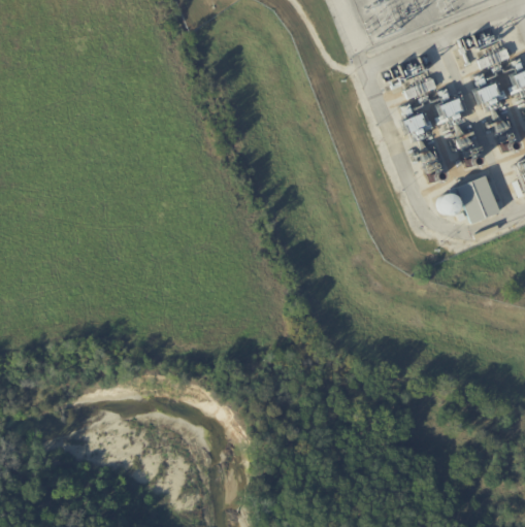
[(406,90),(408,97),(429,91),(426,83),(406,90)]
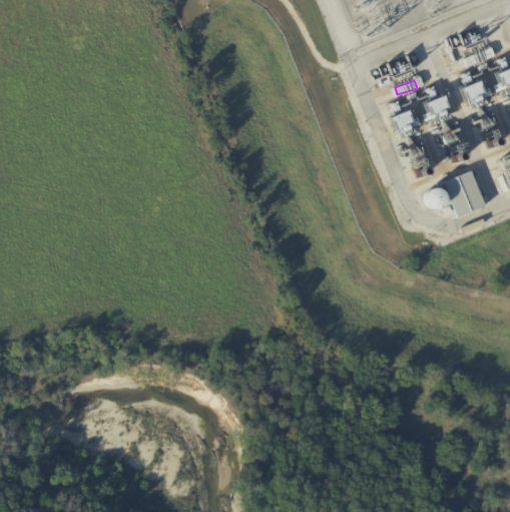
[(466,99),(484,93),(480,81),(462,87),(466,99)]
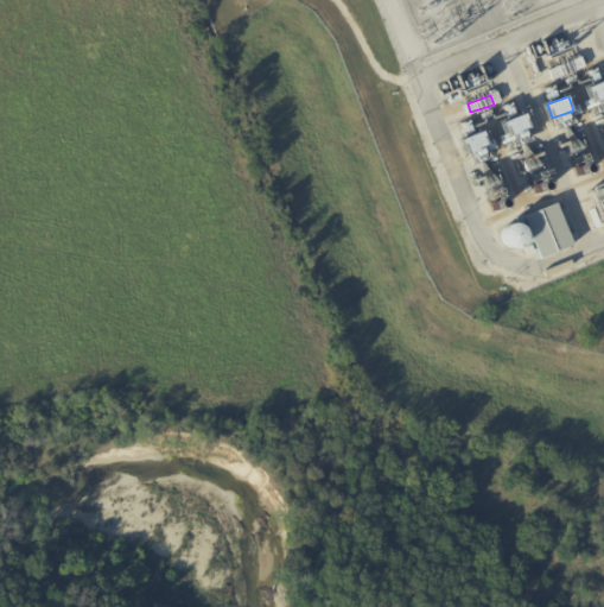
[(463,139),(469,152),(490,144),(484,130),(463,139)]
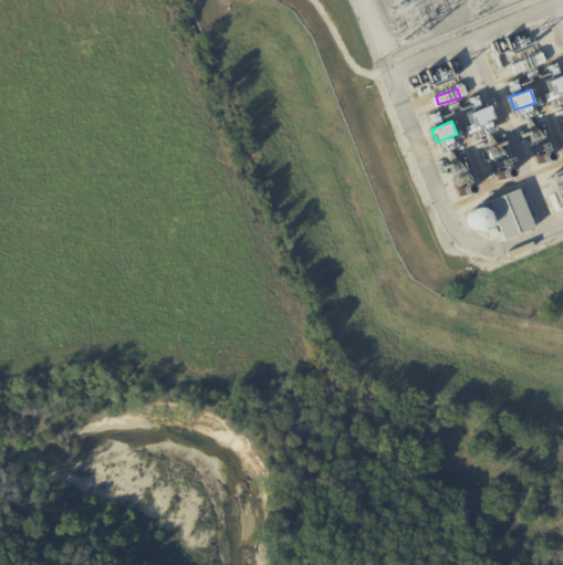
[(562,169),(553,174),(562,198),(562,169)]
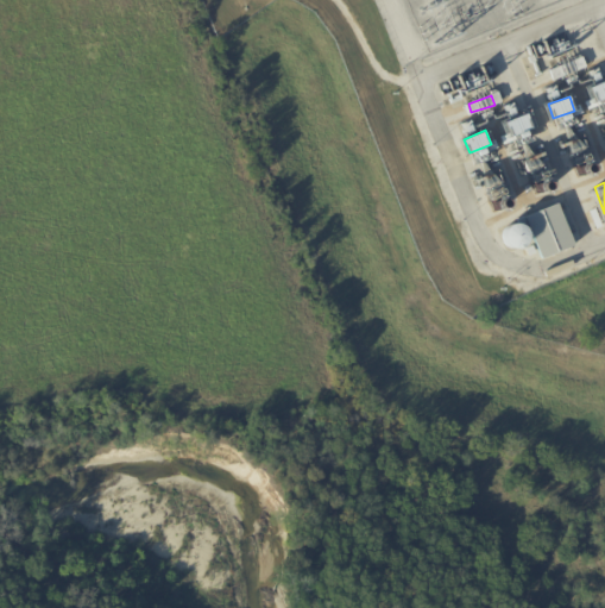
[(561,206),(578,248),(547,261),(529,218),(561,206)]
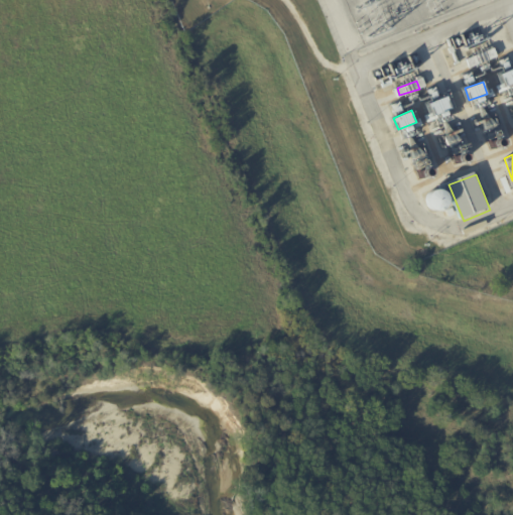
[(429,190),(430,210),(449,209),(447,189),(429,190)]
